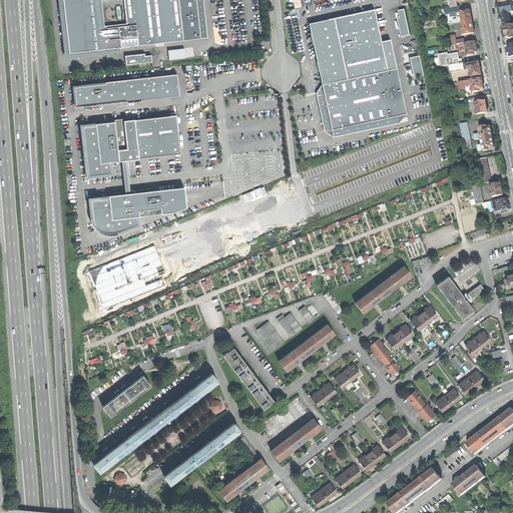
[(59,0),(66,58),(121,52),(120,47),(70,53),(64,0),(59,0)]
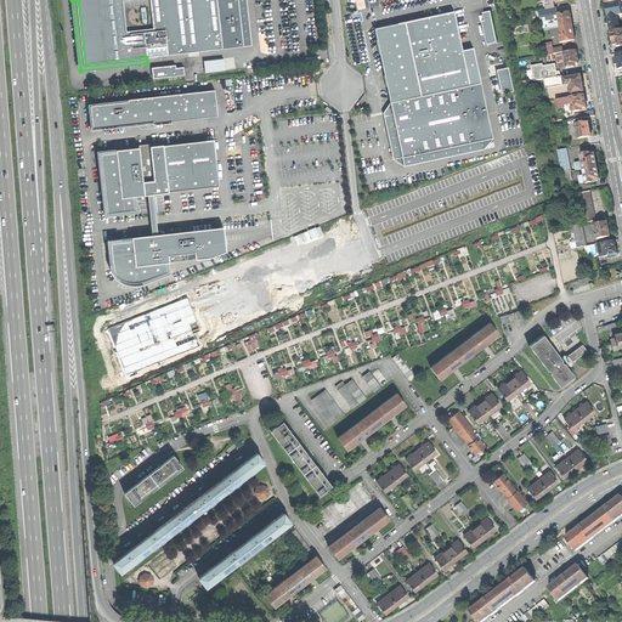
[(78,0),(85,64),(146,57),(169,55),(167,30),(156,32),(154,28),(128,32),(124,0),(126,0),(78,0)]
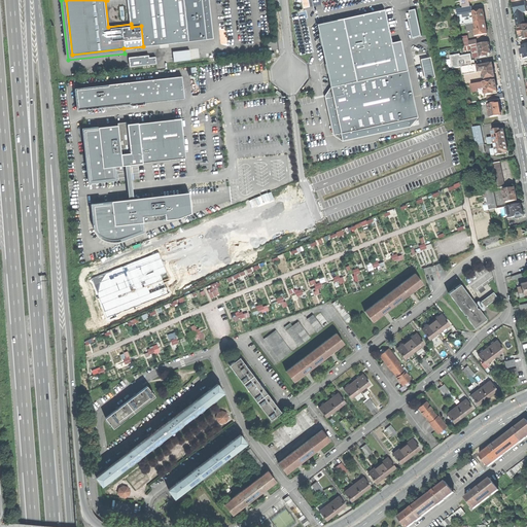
[(128,0),(131,24),(132,27),(141,26),(143,46),(213,38),(208,0),(128,0)]
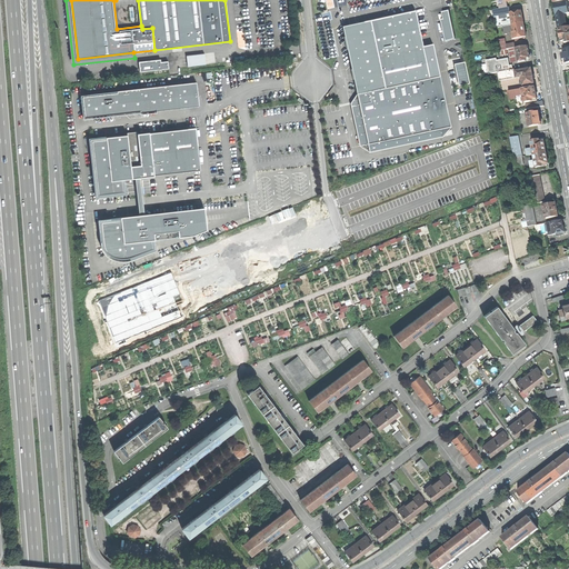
[(568,2),(568,0),(559,0),(557,0),(558,7),(558,12),(568,10),(568,2)]
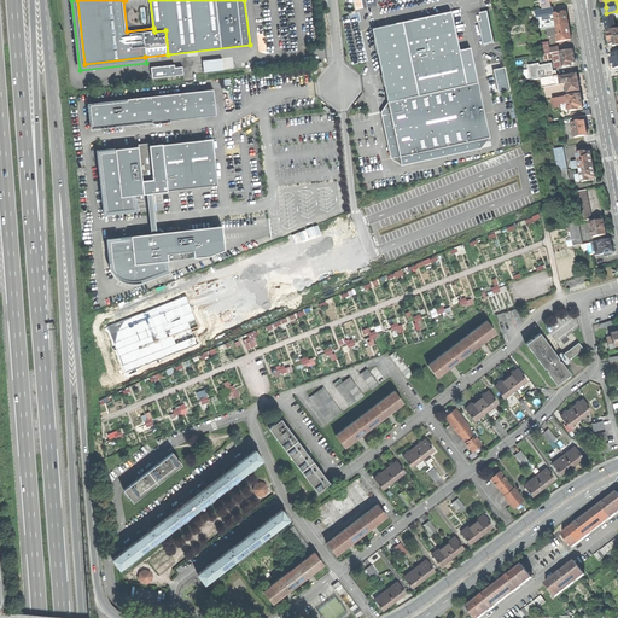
[(389,101),(467,83),(452,10),(372,27),(389,101)]
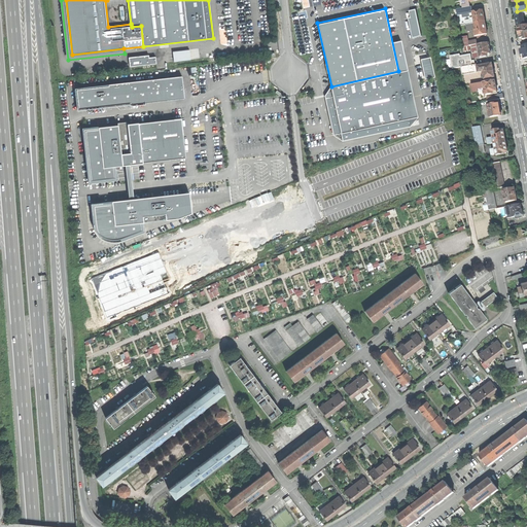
[(422,36),(417,9),(405,11),(411,38),(422,36)]
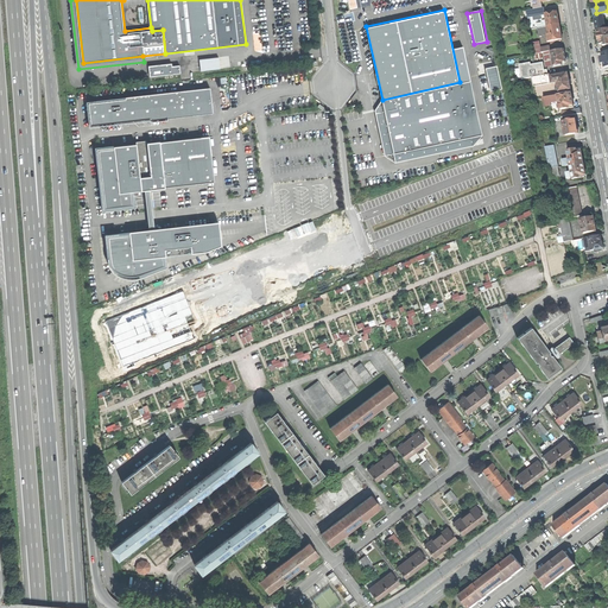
[(549,27),(561,25),(559,19),(558,13),(552,14),(552,13),(549,13),(550,14),(546,16),(549,27)]
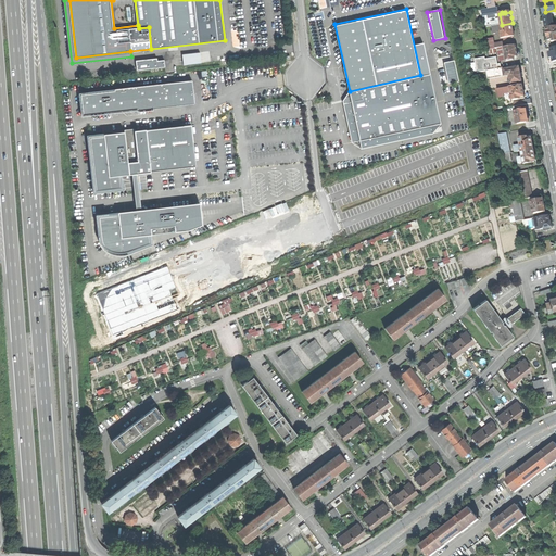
[(503,32),(502,32),(503,40),(515,39),(514,32),(513,23),(502,25),(503,32)]
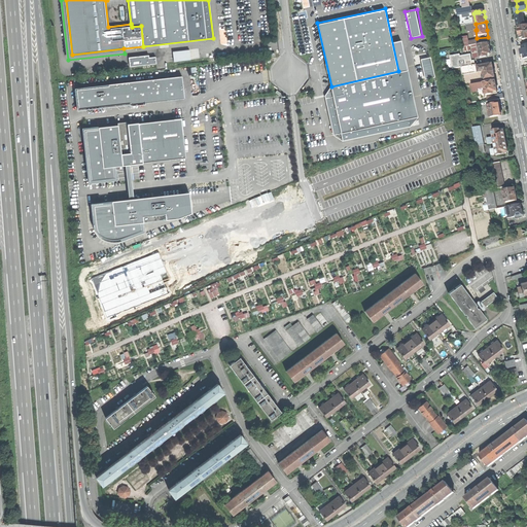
[(478,45),(480,59),(488,58),(488,55),(491,55),(490,48),(489,43),(478,45)]
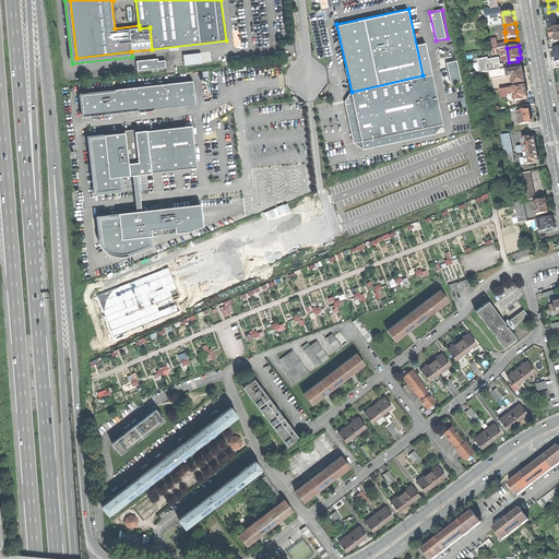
[(202,52),(183,56),(185,66),(203,63),(202,52)]
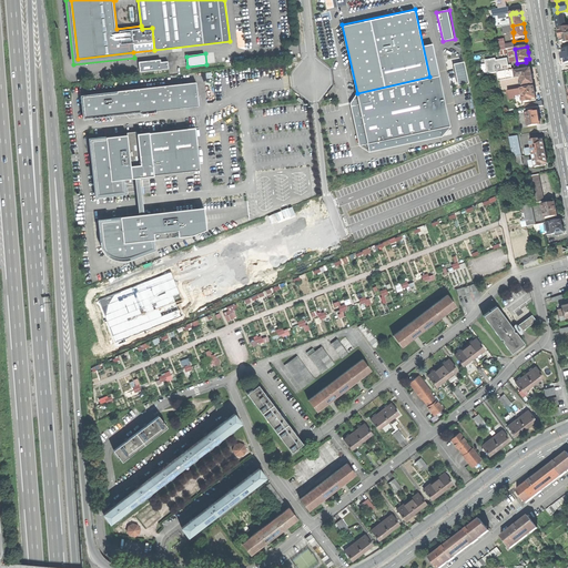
[(141,71),(170,68),(169,61),(168,61),(162,62),(161,60),(140,62),(141,71)]
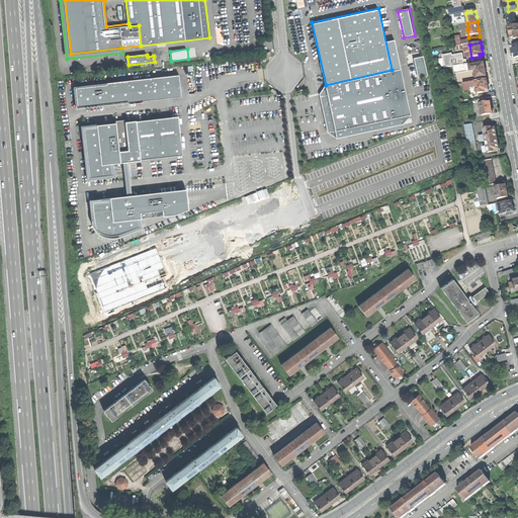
[(424,56),(415,58),(419,77),(428,75),(424,56)]
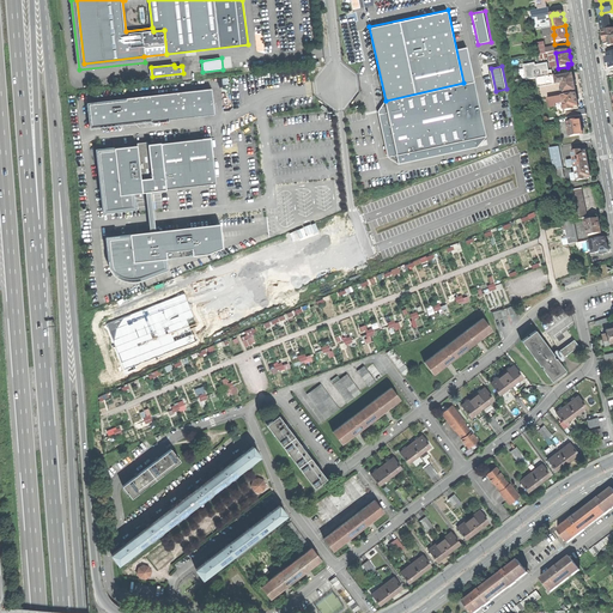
[(556,76),(536,79),(539,87),(558,85),(557,78),(556,78),(556,76)]
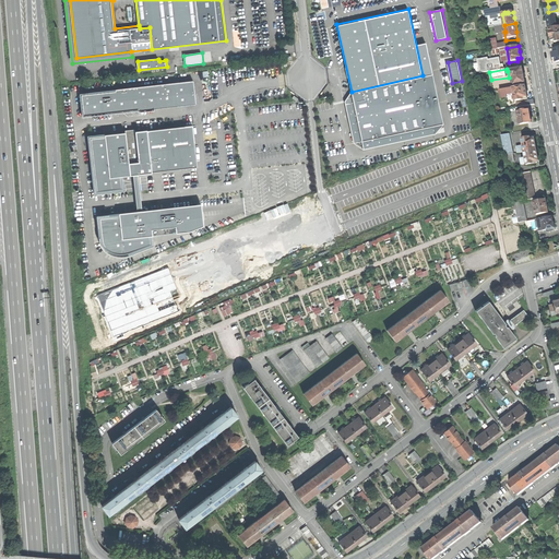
[(514,83),(515,85),(525,83),(524,75),(523,69),(512,71),(513,76),(514,80),(514,83)]
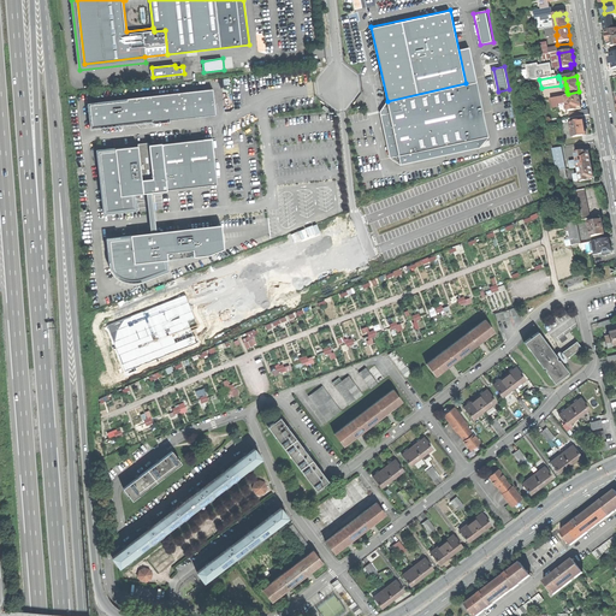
[(489,136),(477,81),(466,83),(388,101),(400,155),(489,136)]
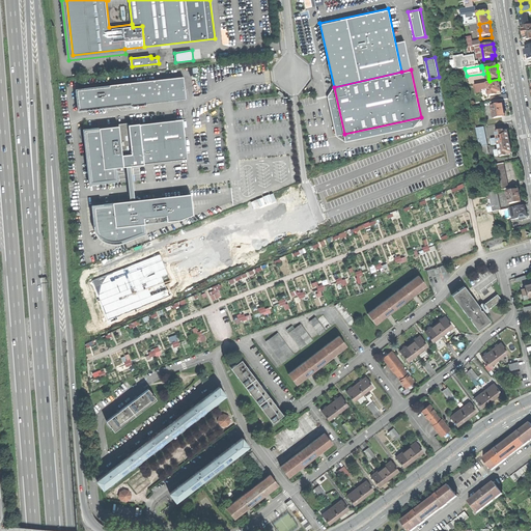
[(187,99),(184,77),(111,85),(111,87),(78,90),(80,110),(133,104),(133,105),(187,99)]
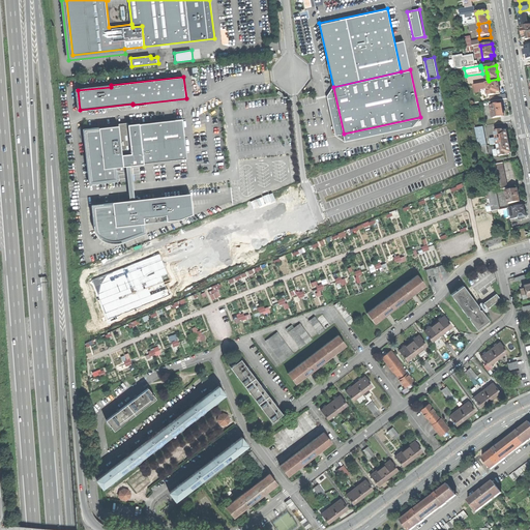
[(490,96),(501,94),(500,88),(498,82),(487,84),(488,89),(488,92),(489,95),(489,96),(490,96)]
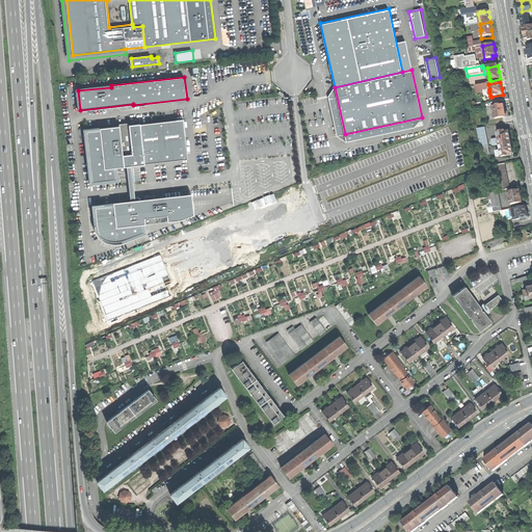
[(482,90),(489,89),(488,84),(475,86),(477,94),(482,92),(482,90)]
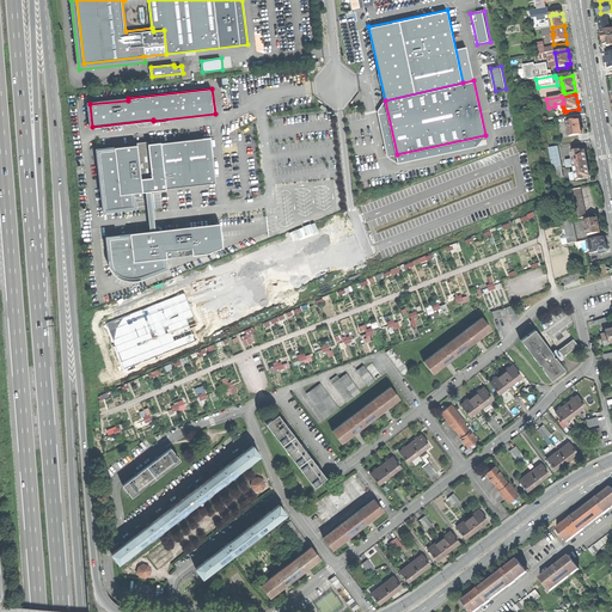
[(397,154),(385,101),(377,103),(389,157),(397,154)]
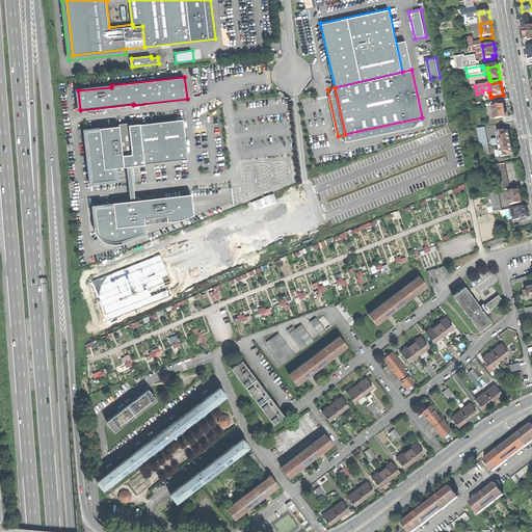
[(493,107),(495,120),(507,117),(506,111),(505,105),(493,107)]
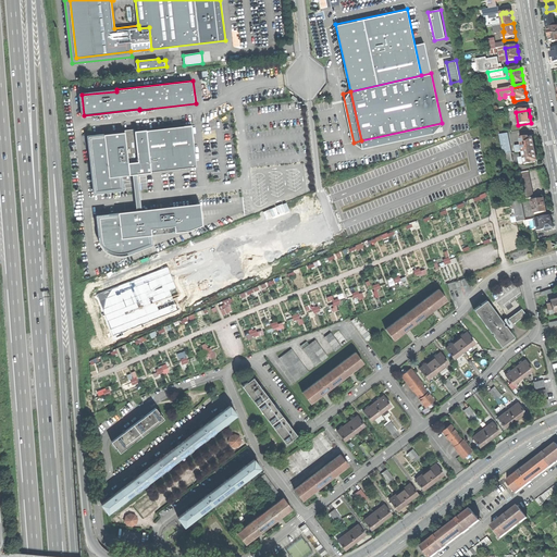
[(442,123),(361,140),(363,148),(444,132),(442,123)]
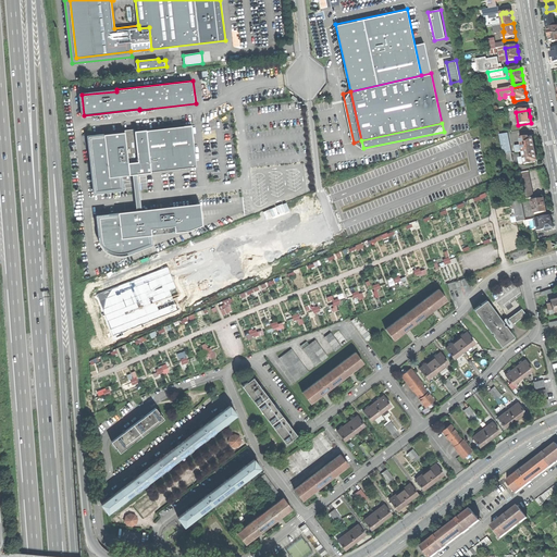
[(147,131),(152,171),(197,166),(193,125),(147,131)]
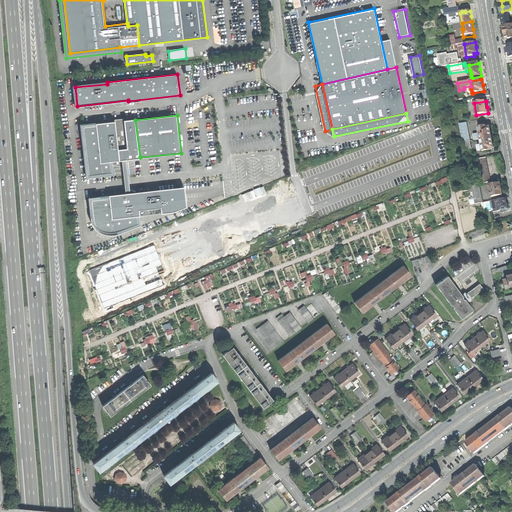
[(128,149),(125,121),(125,118),(115,119),(116,122),(119,150),(128,149)]
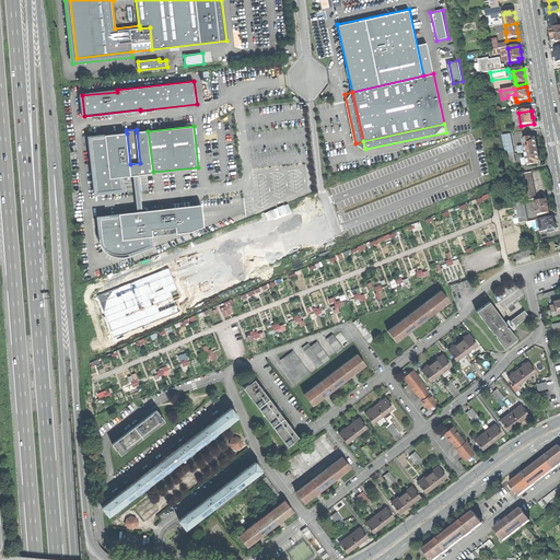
[(139,175),(153,173),(153,172),(148,131),(137,132),(140,163),(130,164),(131,176),(135,175),(139,175)]
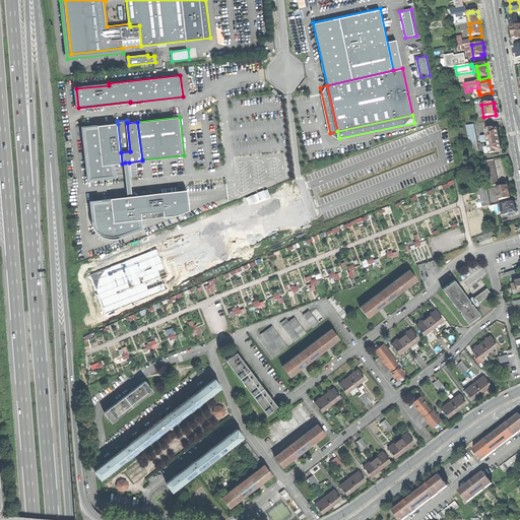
[(122,164),(121,152),(118,124),(99,126),(103,166),(115,164),(122,164)]
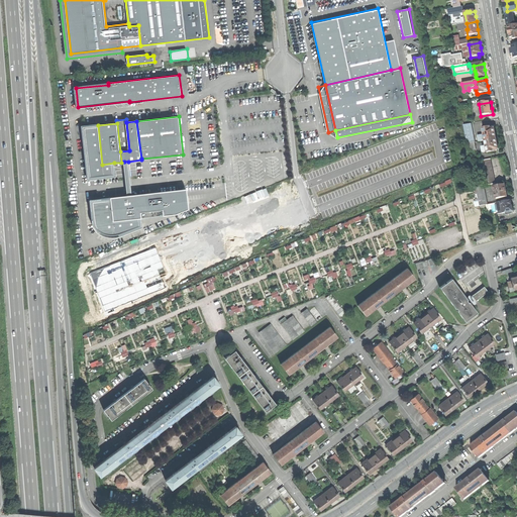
[(468,144),(476,142),(472,124),(464,125),(468,144)]
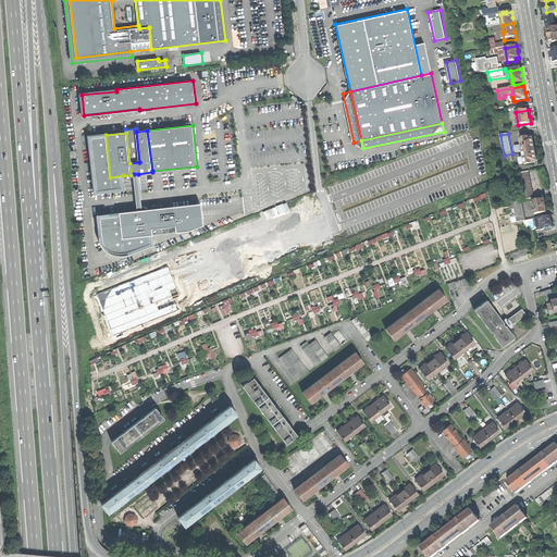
[(125,189),(123,175),(110,177),(106,135),(89,136),(96,193),(125,189)]
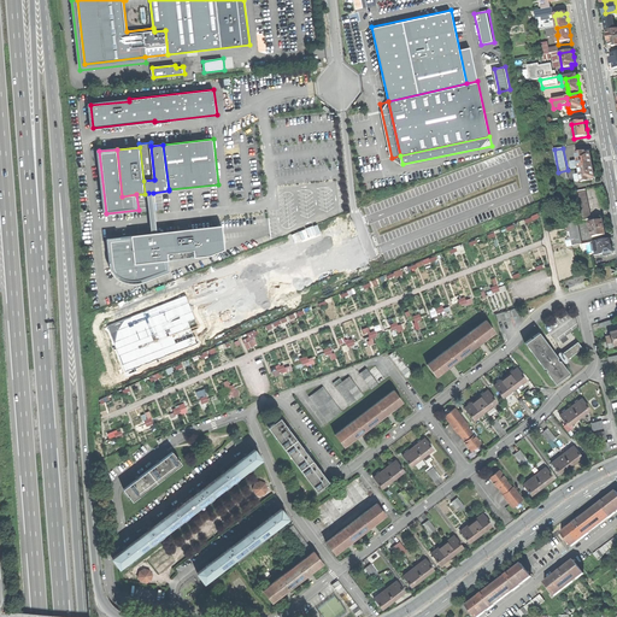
[(580,169),(593,166),(592,160),(591,154),(589,154),(589,152),(577,154),(579,163),(580,169)]
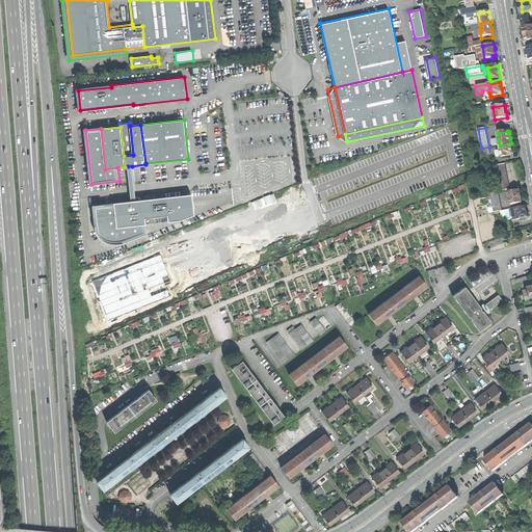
[(512,149),(511,143),(500,145),(501,152),(502,157),(502,158),(512,156),(511,153),(513,153),(512,149)]
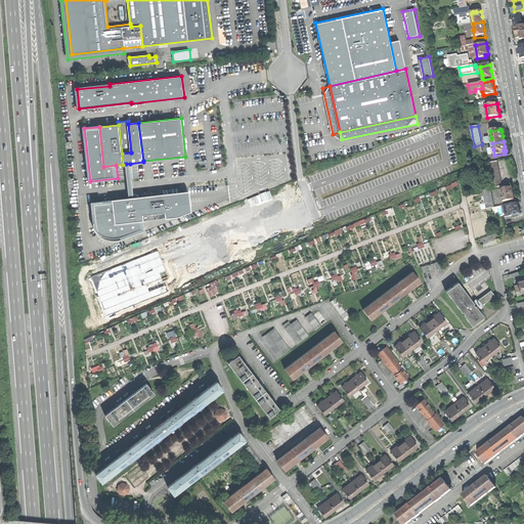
[(476,154),(483,153),(482,144),(474,146),(476,154)]
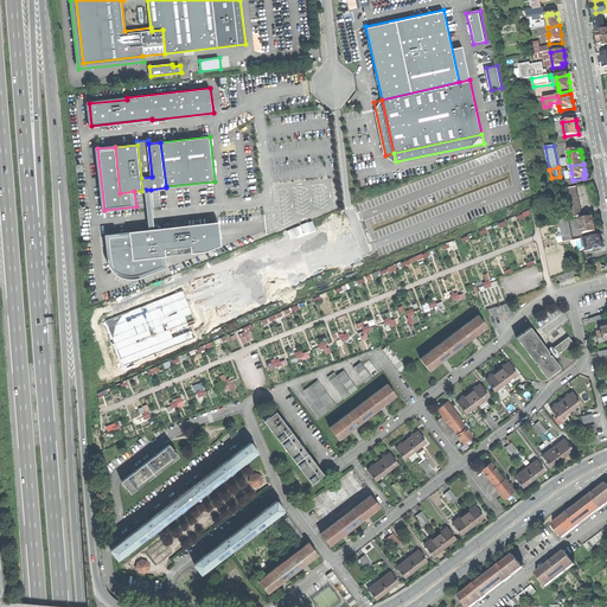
[(567,190),(573,218),(583,216),(577,187),(567,190)]
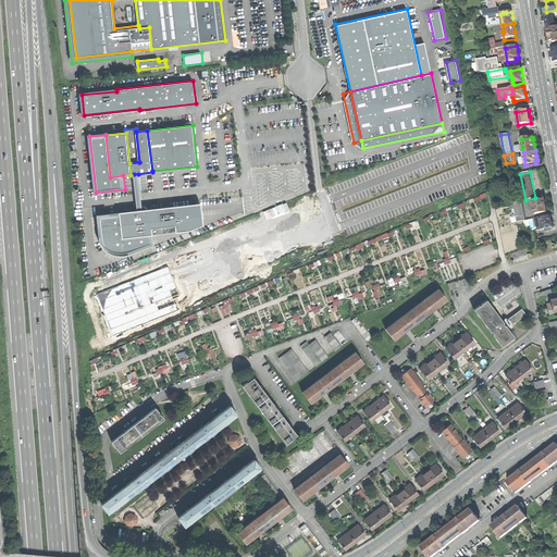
[(532,202),(534,215),(547,213),(545,206),(544,199),(532,202)]
